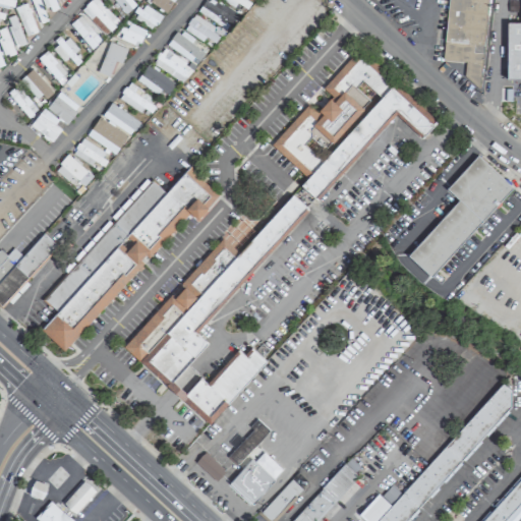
[(0,0),(0,5),(12,8),(13,0),(0,0)]
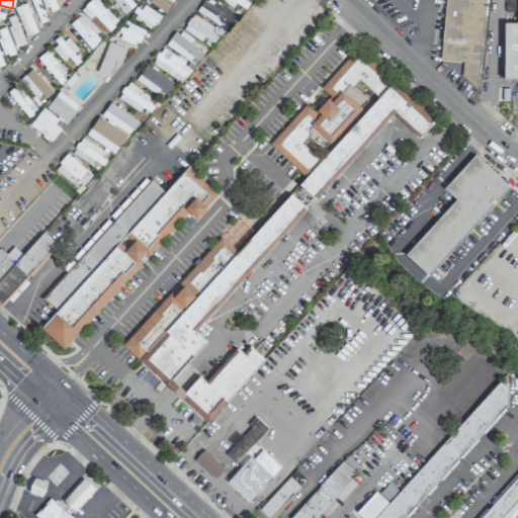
[(24,0),(34,25),(46,20),(37,0),(24,0)]
